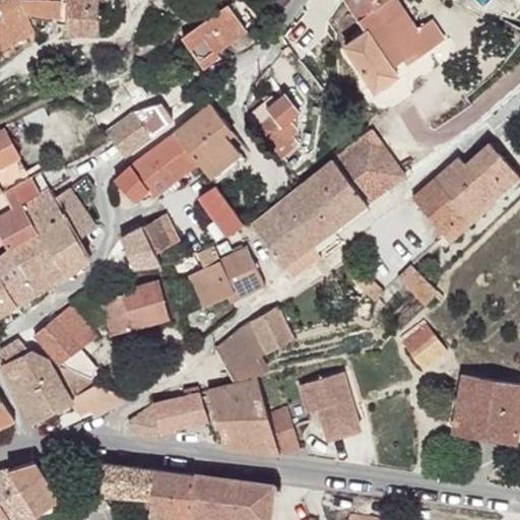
[(49,0),(31,0),(24,3),(31,17),(60,8),(58,1),(49,0)]
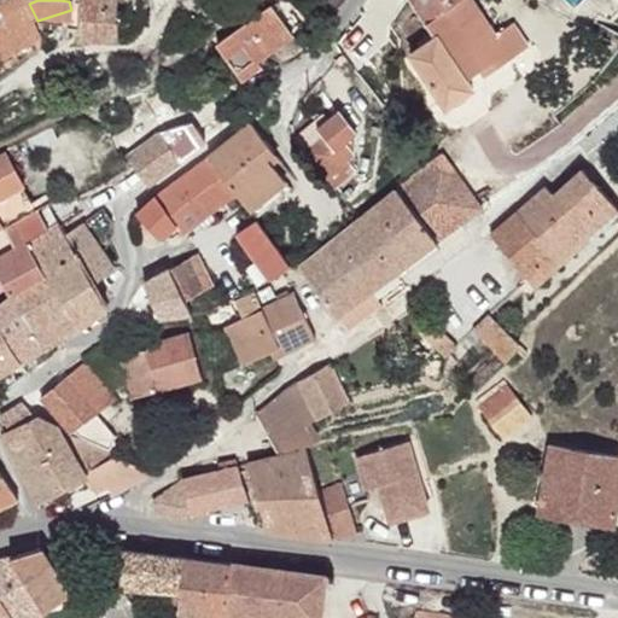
[(275,1),(228,41),(251,75),(267,63),(263,60),(298,29),(275,1)]
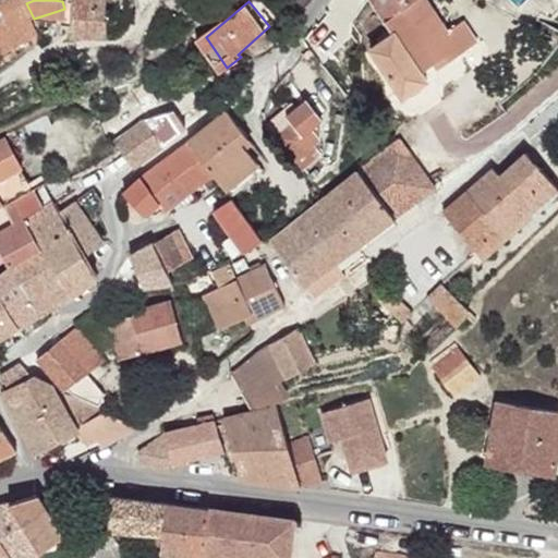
[(368,1),(367,2),(375,13),(374,38),(390,21),(368,1)]
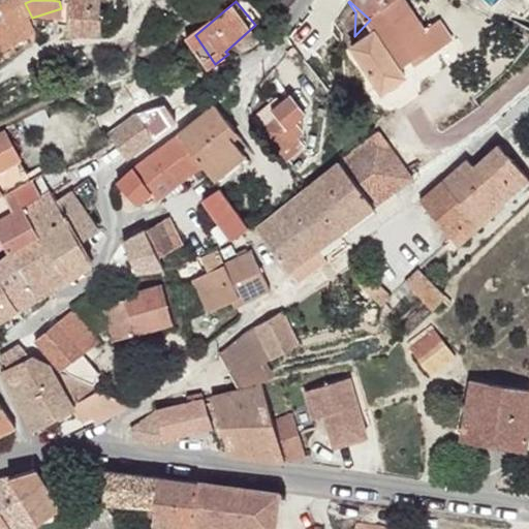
[(103,6),(72,2),(72,19),(102,20),(103,6)]
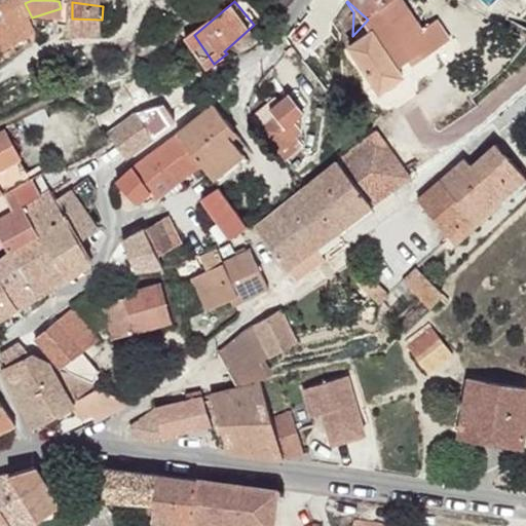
[(352,36),(353,12),(346,2),(317,33),(338,51),(352,36)]
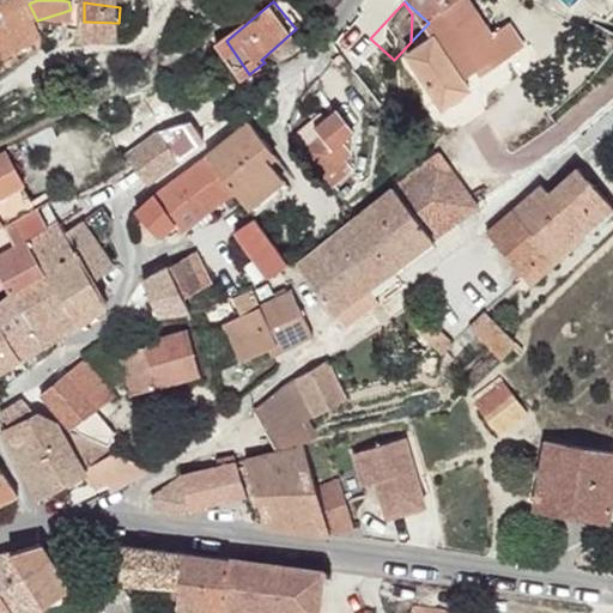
[(0,20),(0,61),(43,37),(37,20),(29,4),(0,20)]
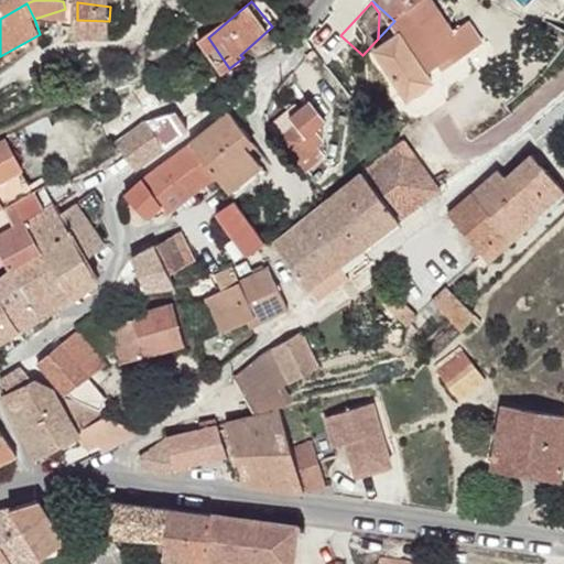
[(394,21),(378,39),(375,64),(408,95),(418,84),(425,76),(431,80),(455,56),(437,39),(426,51),(394,21)]
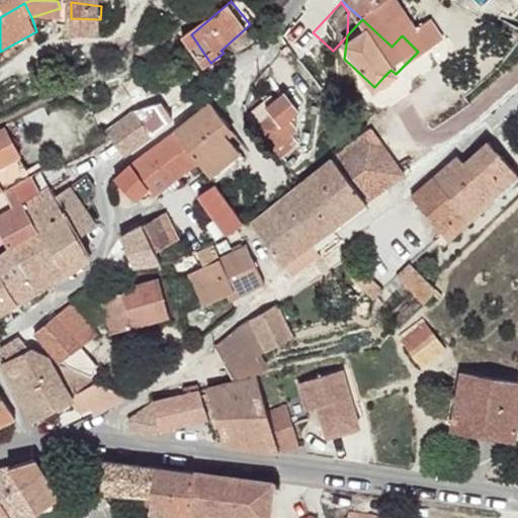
[(191,34),(185,40),(207,66),(210,63),(191,34)]
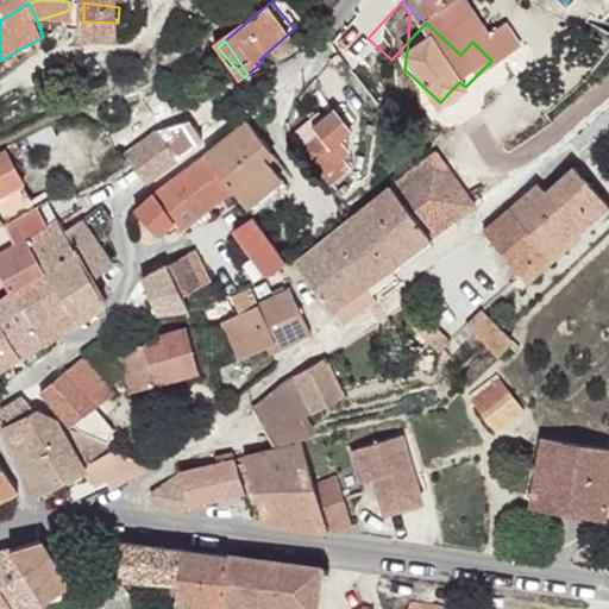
[(408,42),(391,60),(405,69),(408,42)]
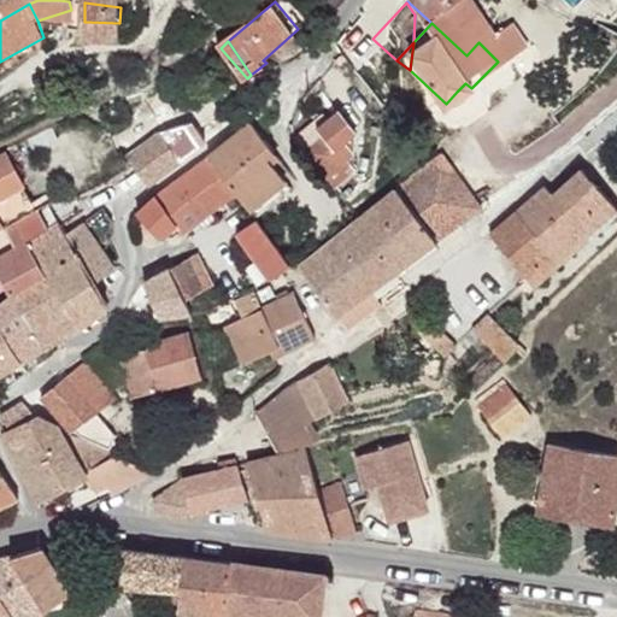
[(446,104),(410,70),(407,115),(434,139),(454,115),(446,104)]
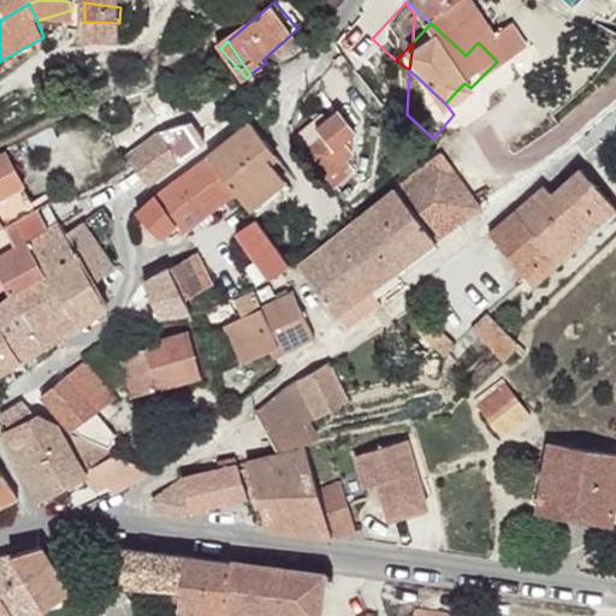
[(465,83),(456,92),(462,96),(471,88),(465,83)]
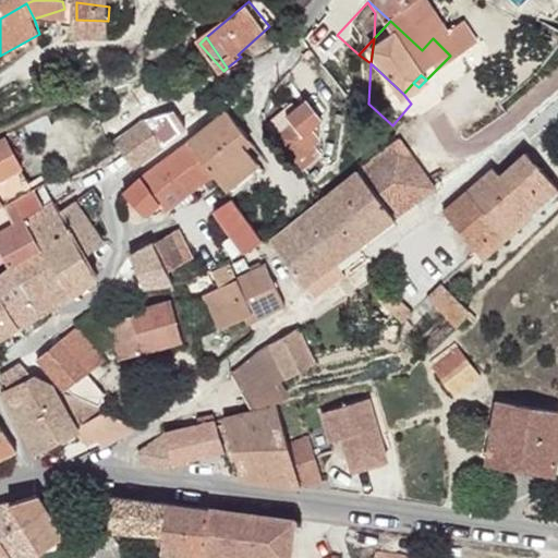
[(296,125),(278,138),(303,172),(323,159),(315,149),(323,144),(314,132),(326,124),(312,105),(292,119),(296,125)]
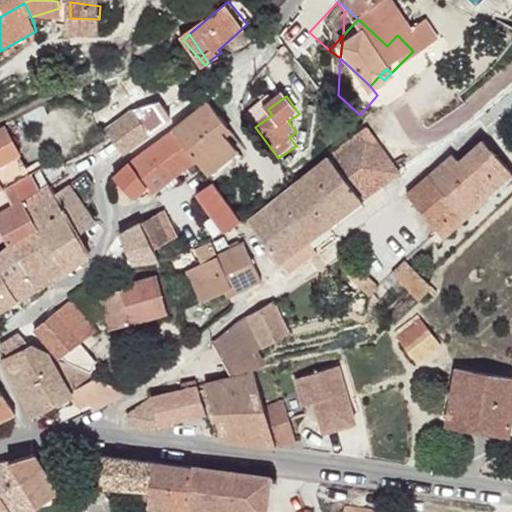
[(210,102),(173,130),(194,157),(198,162),(210,153),(214,160),(233,145),(223,133),(229,129),(210,102)]
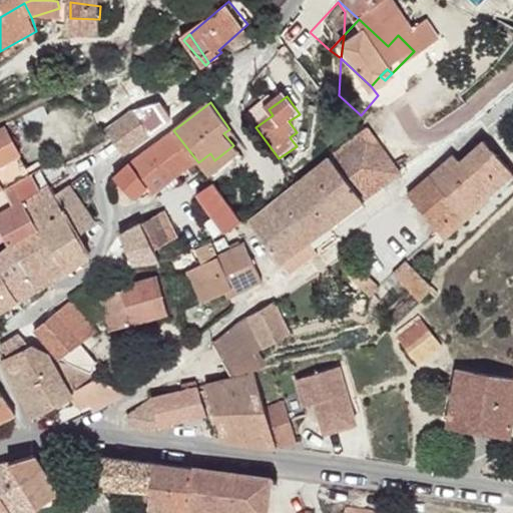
[(170,115),(164,108),(159,110),(166,119),(170,115)]
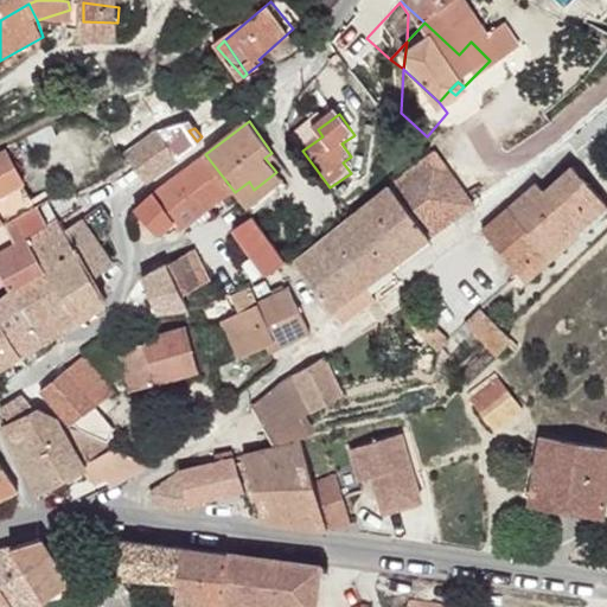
[(161,129),(127,153),(134,165),(145,178),(197,141),(189,131),(172,141),(161,129)]
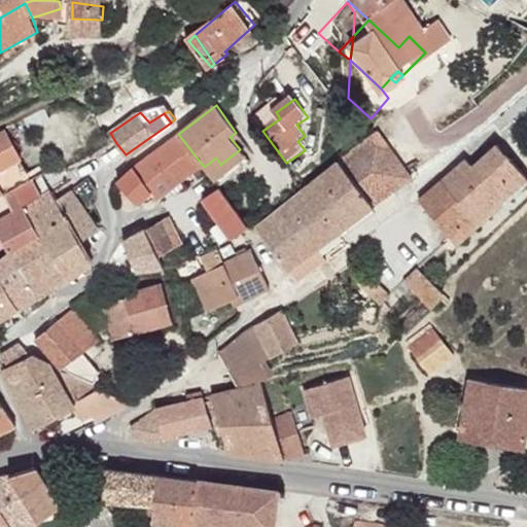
[(7,130),(0,133),(0,195),(7,191),(0,178),(0,170),(22,159),(7,130)]
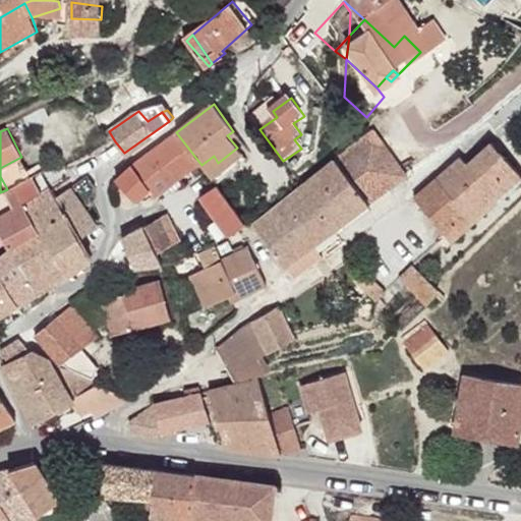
[(176,132),(131,165),(149,186),(153,192),(197,160),(176,132)]
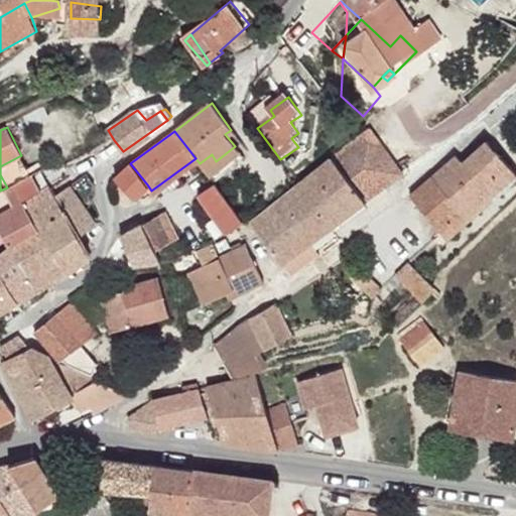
[(371,133),(350,150),(379,190),(398,176),(402,173),(371,133)]
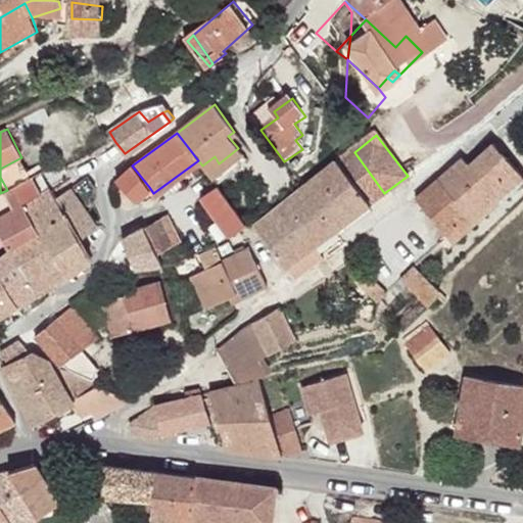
[(464,158),(438,180),(458,199),(502,161),(514,174),(518,171),(493,144),(470,165),(464,158)]
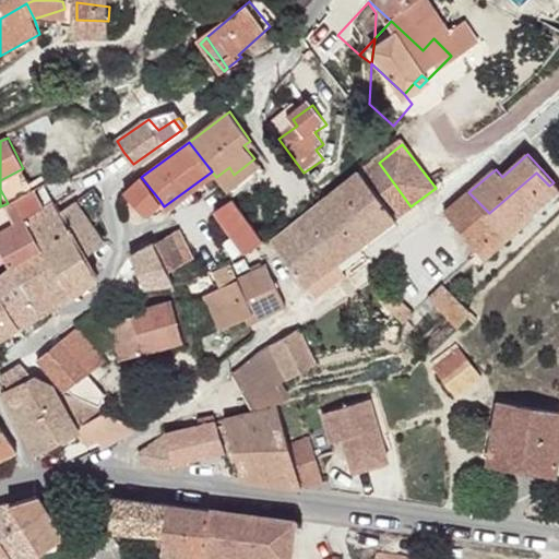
[(234,175),(222,185),(226,191),(259,166),(254,158),(234,175)]
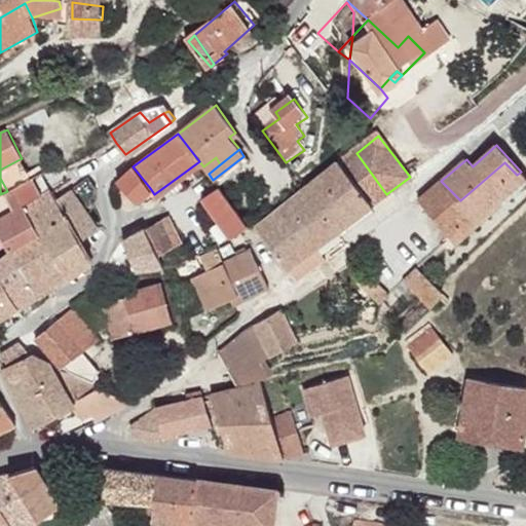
[(357,153),(341,165),(371,204),(386,194),(357,153)]
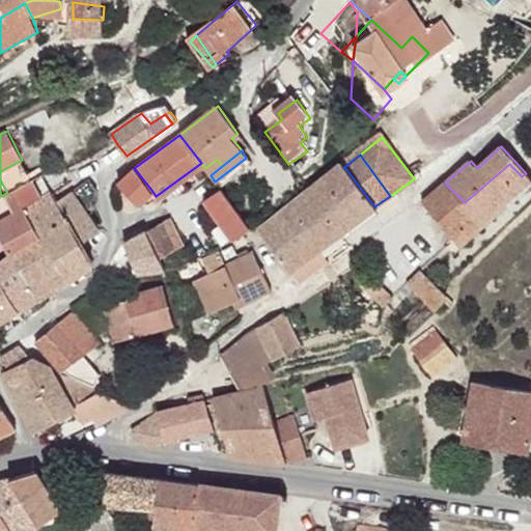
[(218,159),(205,168),(211,175),(222,166),(218,159)]
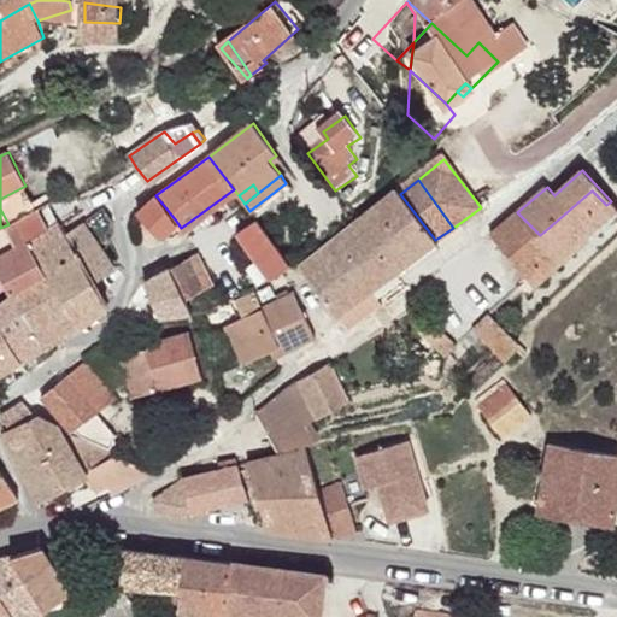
[(517,212),(489,235),(527,276),(606,205),(592,191),(540,235),(517,212)]
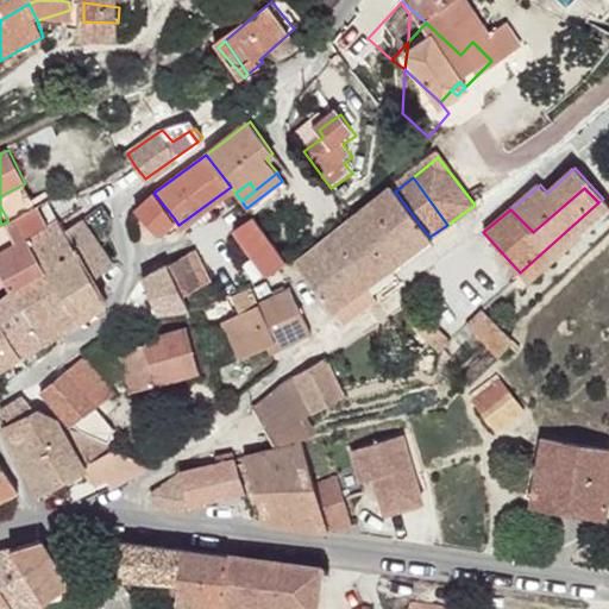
[(391,189),(294,259),(331,308),(429,237),(395,192),(391,189)]
